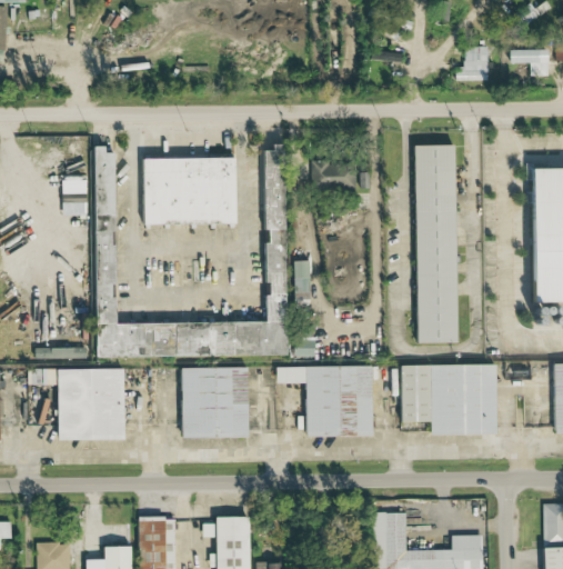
[(531,27),(548,10),(542,6),(539,9),(534,6),(522,18),(531,27)]
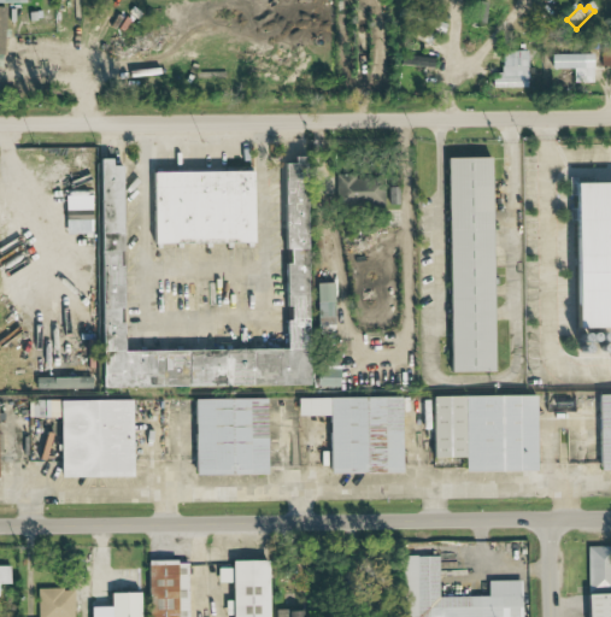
[(532,51),(506,51),(507,77),(498,78),(498,88),(533,87),(532,51)]
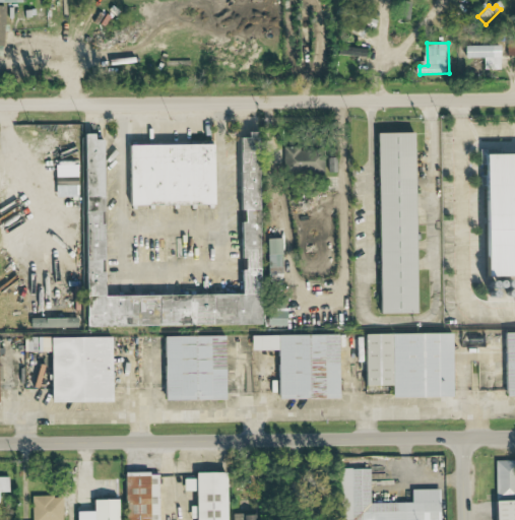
[(503,45),(468,46),(468,58),(487,58),(487,70),(504,70),(503,45)]
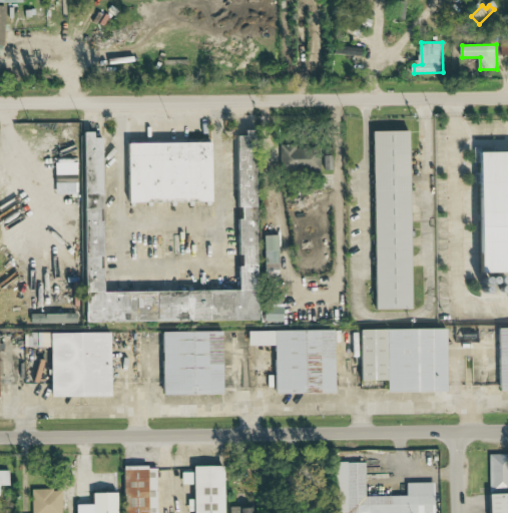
[(365,47),(337,46),(337,54),(364,56),(365,47)]
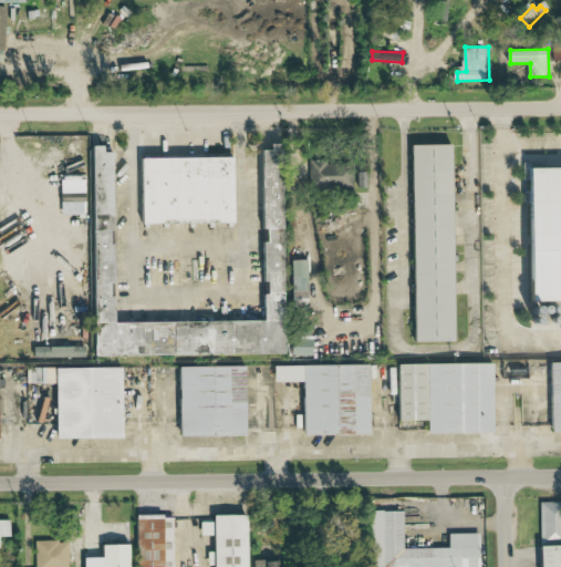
[(93,145),(104,145),(104,152),(114,152),(115,230),(111,230),(112,244),(115,244),(115,284),(112,284),(112,296),(115,296),(116,322),(266,320),(263,241),(268,241),(267,229),(265,229),(262,150),(271,150),(271,143),(282,143),(286,352),(96,356),(93,145)]
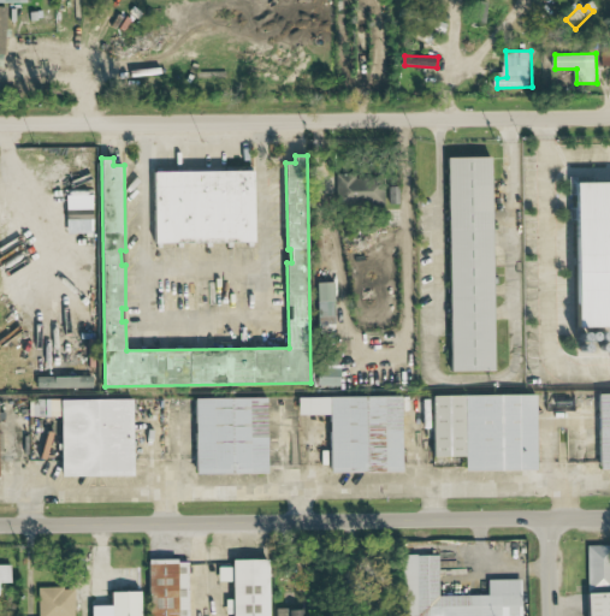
[(495,371),(454,372),(449,158),(491,157),(495,371)]
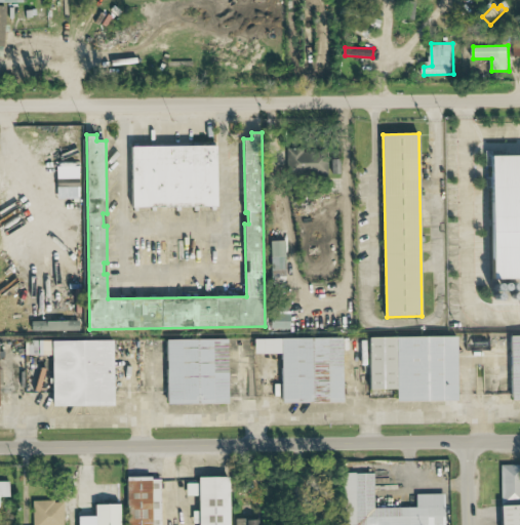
[(133,207),(133,146),(217,146),(217,207),(133,207)]
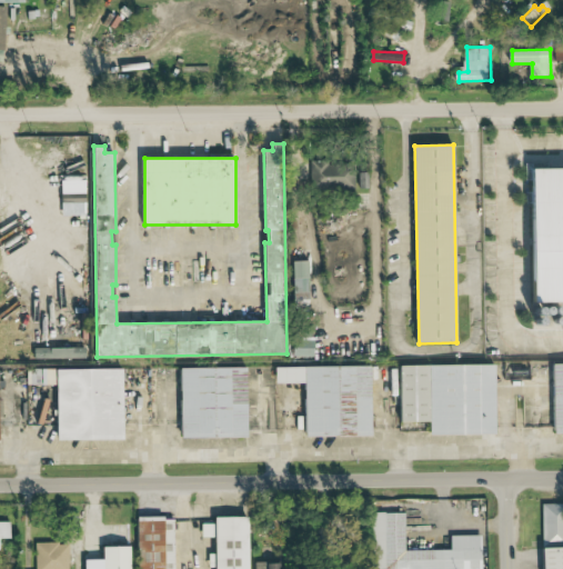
[(331,163),(331,161),(314,160),(314,192),(358,193),(359,163),(331,163)]
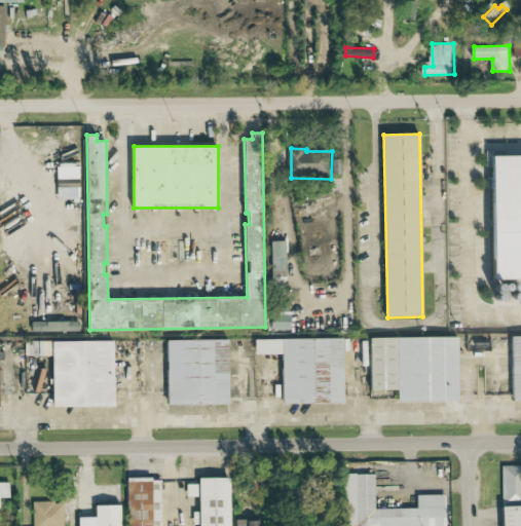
[(520,153),(492,154),(493,279),(520,278),(520,153)]
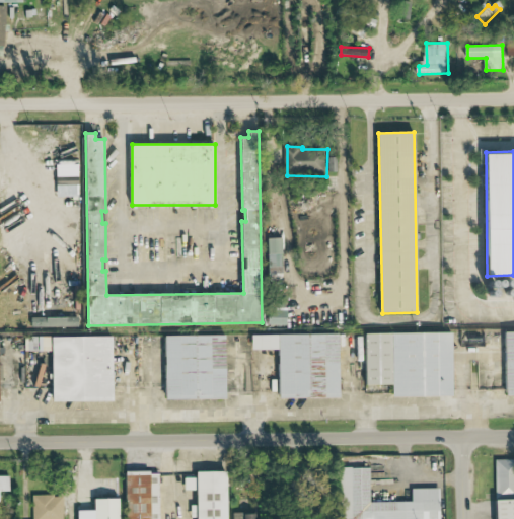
[(81,164),(59,164),(58,197),(80,197),(81,164)]
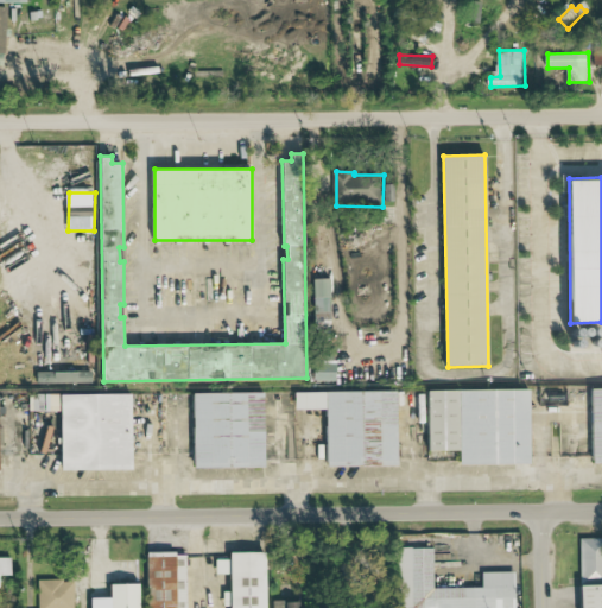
[(330,279),(315,279),(316,323),(331,323),(330,279)]
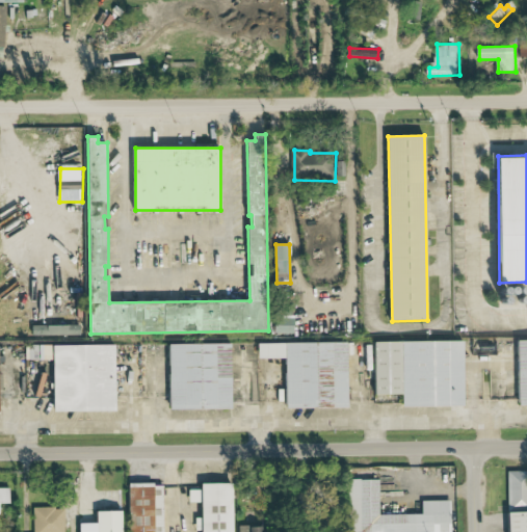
[(295,317),(275,316),(275,333),(294,334),(295,317)]
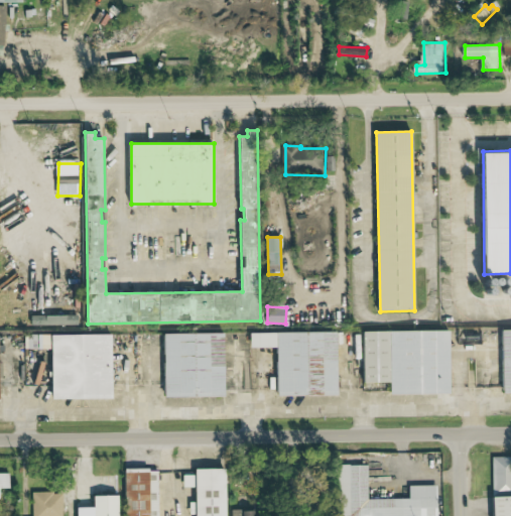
[(80,314),(33,315),(33,329),(80,328),(80,314)]
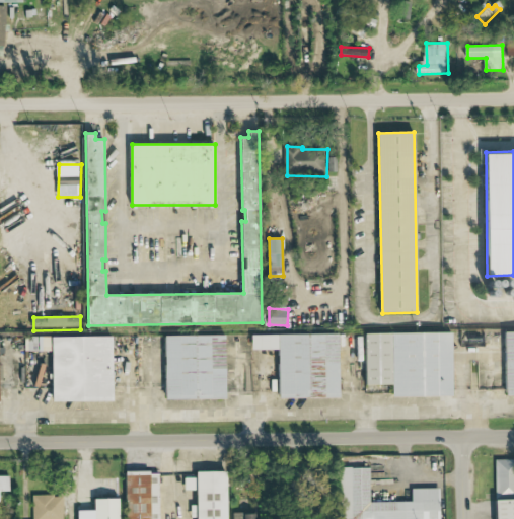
[(393,397),(393,384),(366,385),(365,334),(452,331),(453,396),(393,397)]
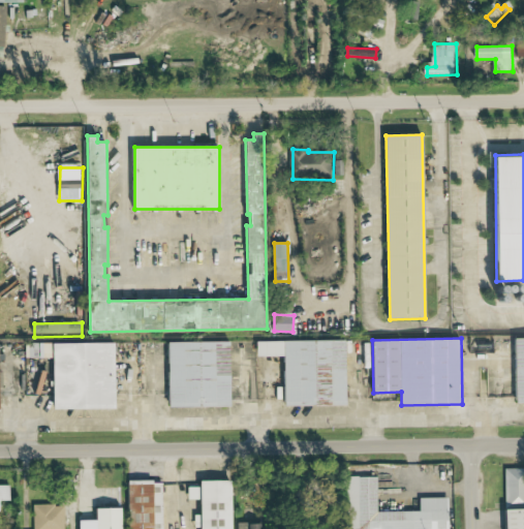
[(285,405),(284,355),(257,355),(257,341),(346,340),(346,405),(285,405)]
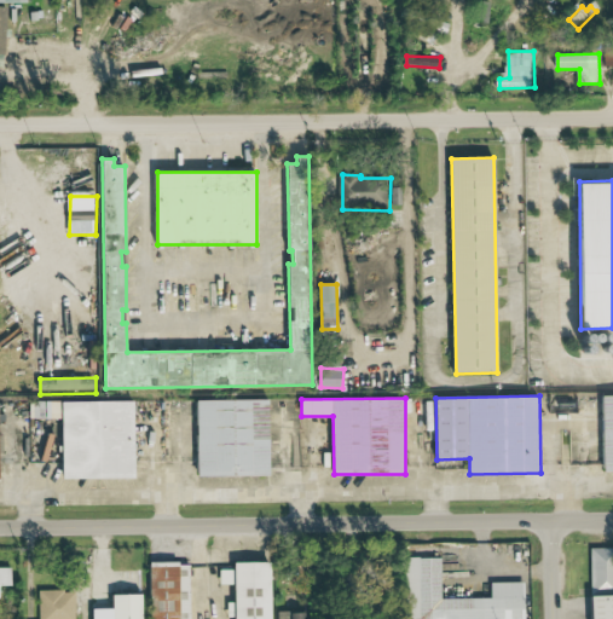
[(198,476),(198,400),(270,399),(270,475),(198,476)]
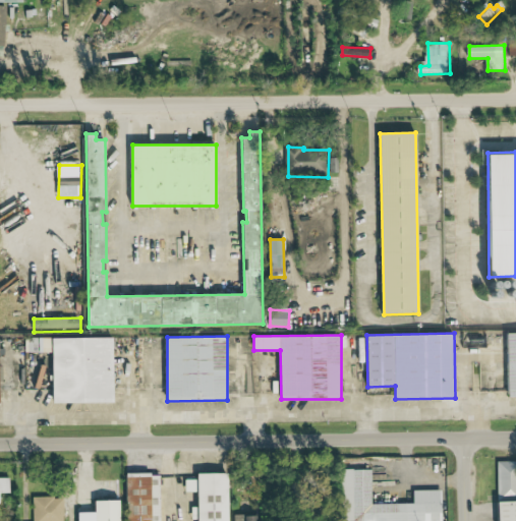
[(53,403),(52,352),(26,352),(26,337),(114,337),(114,402),(53,403)]
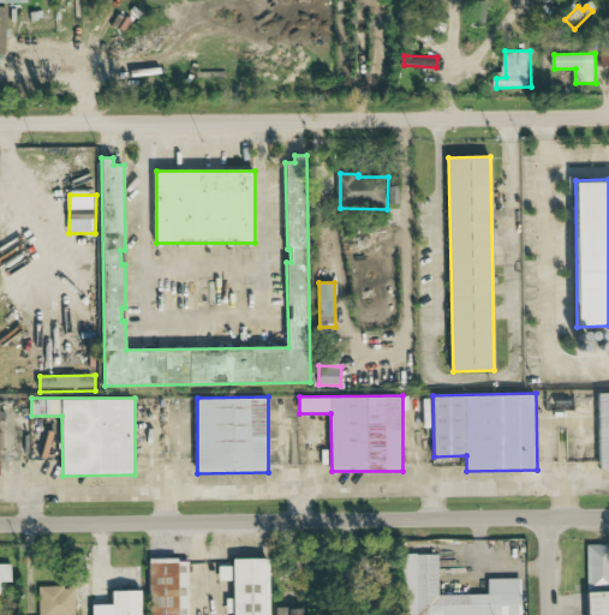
[(608,543),(589,545),(590,614),(608,614),(608,543)]
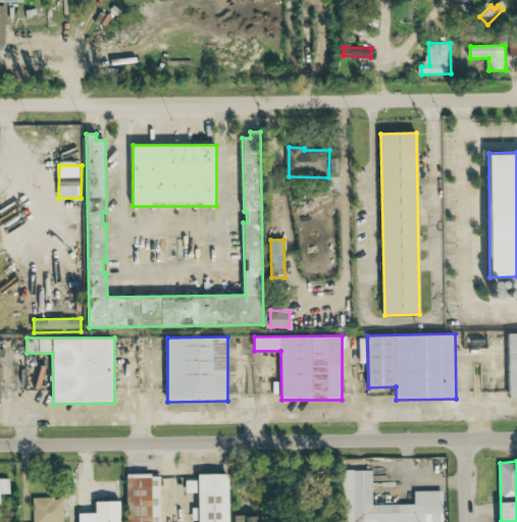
[(445,521),(446,491),(416,491),(416,505),(374,505),(374,470),(345,470),(344,521),(445,521)]
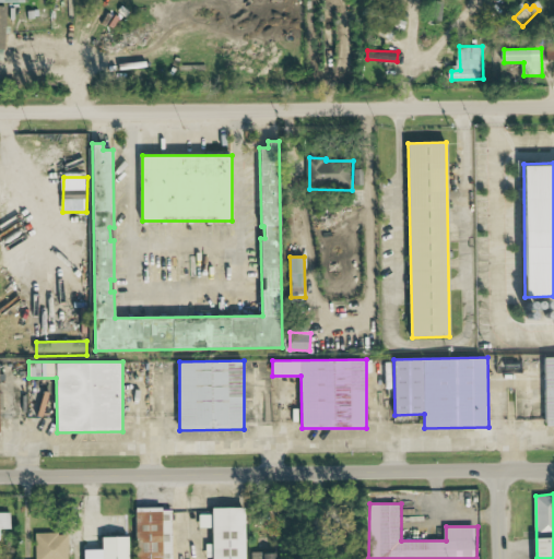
[(138,509),(138,558),(174,558),(174,508),(138,509)]
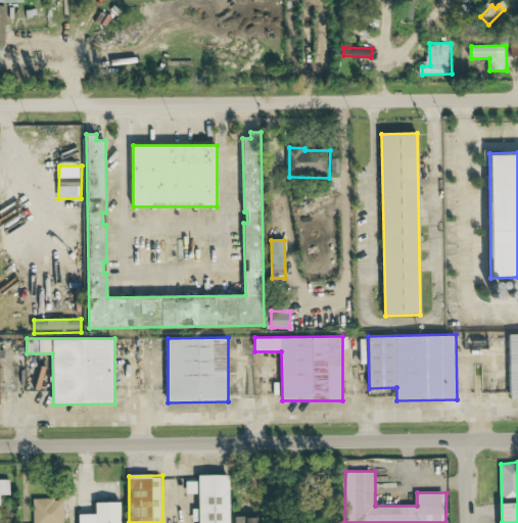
[(231,522),(230,475),(199,475),(199,481),(188,481),(189,494),(199,494),(199,509),(195,509),(195,522),(199,521),(199,522),(231,522)]
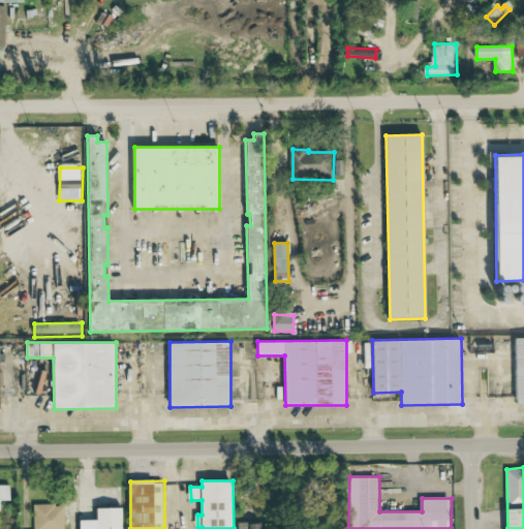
[(11,485),(0,485),(0,510),(2,511),(2,501),(11,501),(11,485)]
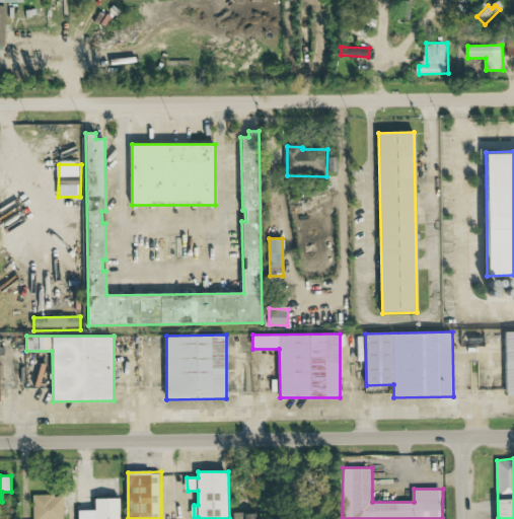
[(34,518),(65,518),(66,495),(34,496),(34,518)]
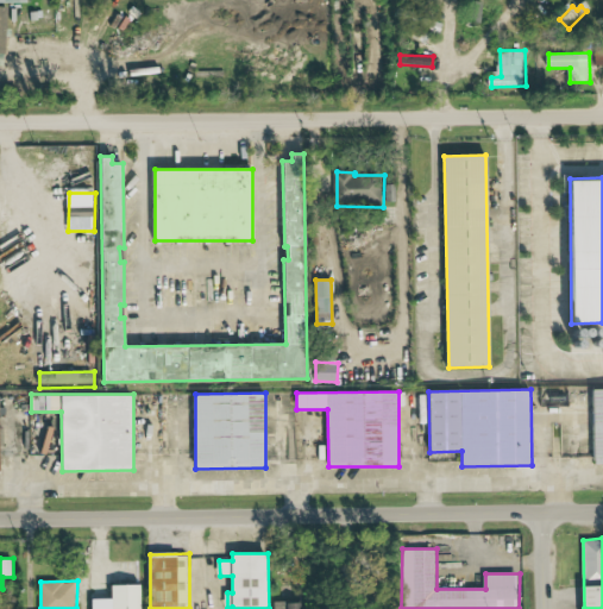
[(93,600),(92,608),(140,608),(140,584),(112,585),(112,600),(93,600)]
